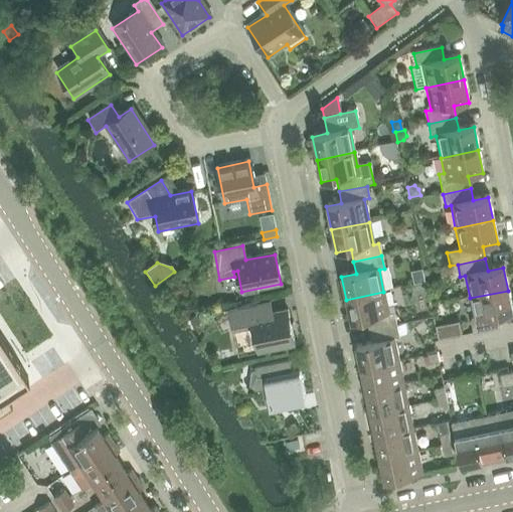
[(508,291),(470,298),(475,321),(470,322),(472,335),(500,329),(497,317),(512,314),(508,291)]
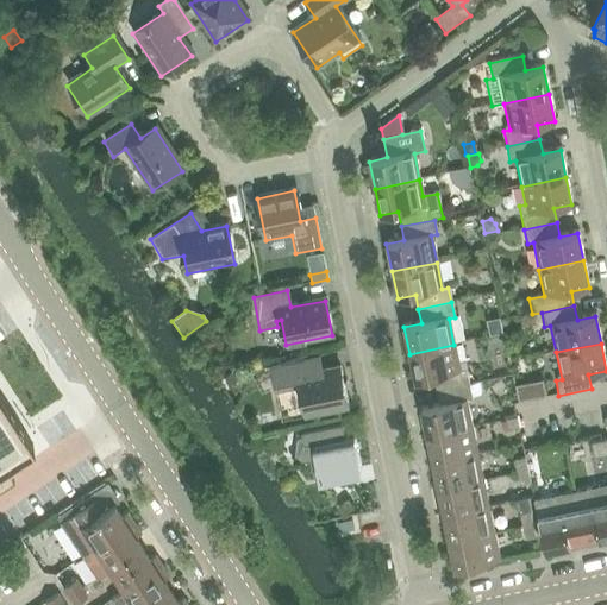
[(436,392),(468,385),(465,370),(460,371),(454,345),(410,354),(414,382),(432,378),(436,392)]
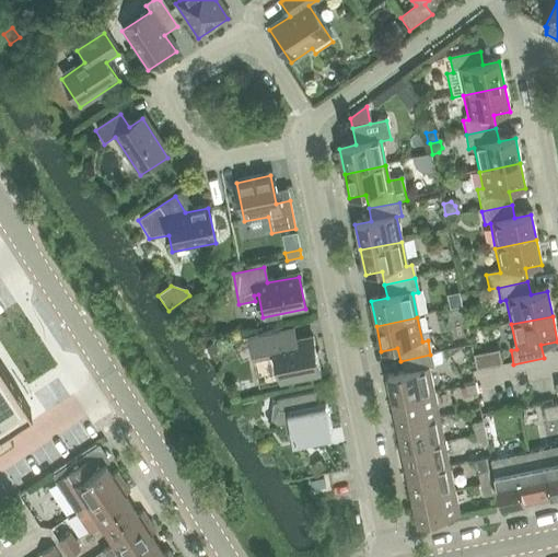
[(279,332),(248,338),(253,361),(274,357),(279,384),(320,376),(312,339),(282,346),(279,332)]
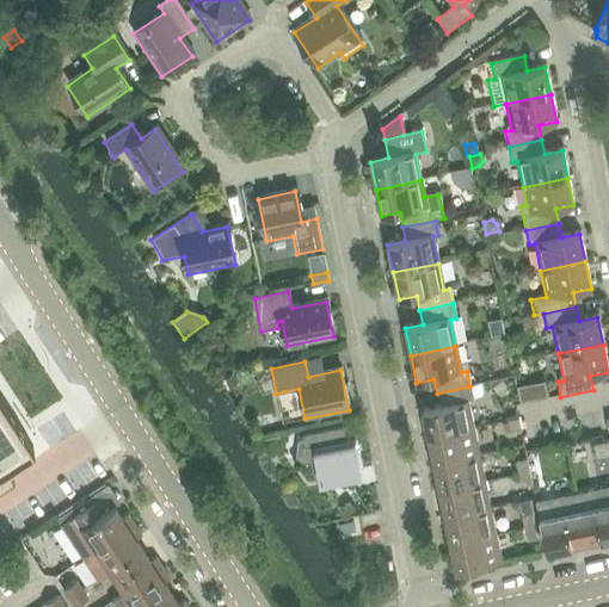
[(231,378),(220,385),(225,394),(235,386),(231,378)]
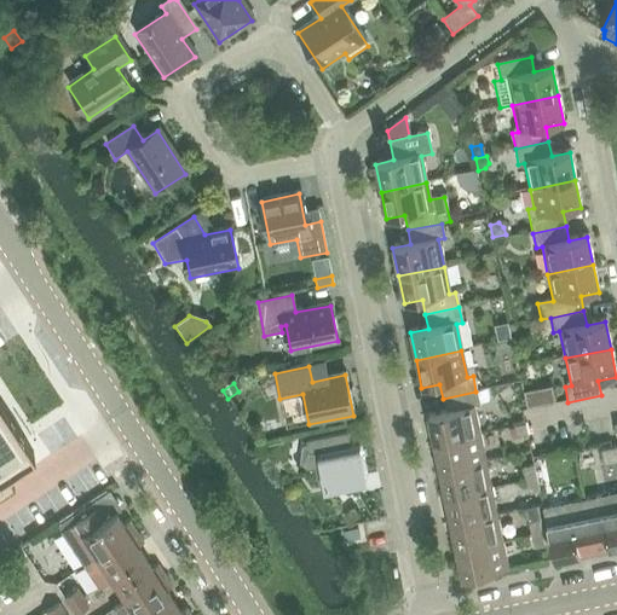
[(476,392),(443,399),(445,413),(427,417),(433,445),(479,435),(473,408),(479,407),(479,405),(477,393),(476,392)]
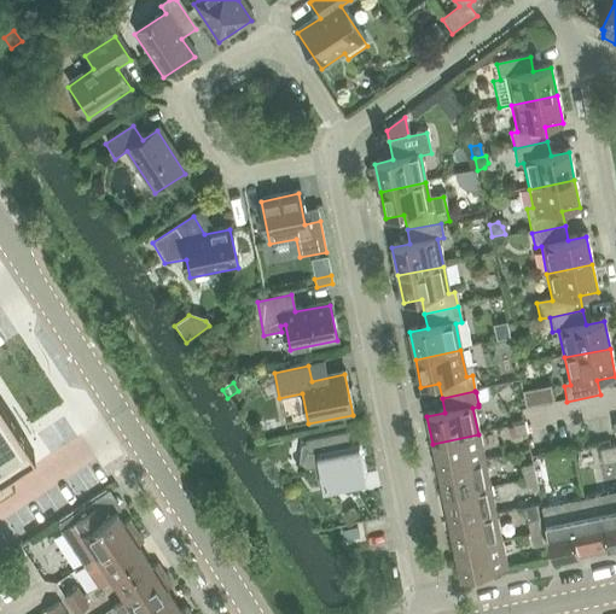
[(484,391),(476,392),(478,404),(487,403),(484,391)]
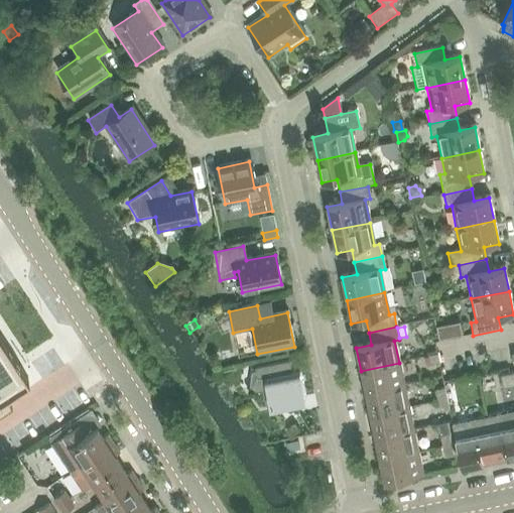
[(443,328),(435,329),(437,343),(445,341),(443,328)]
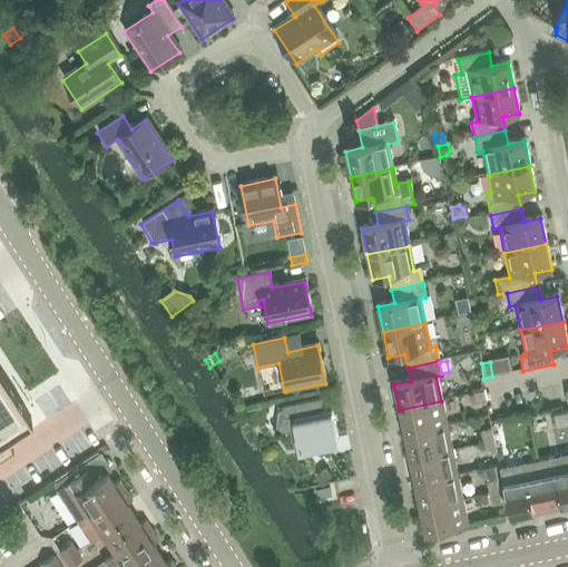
[(0,450),(10,443),(5,436),(29,420),(0,374),(0,450)]
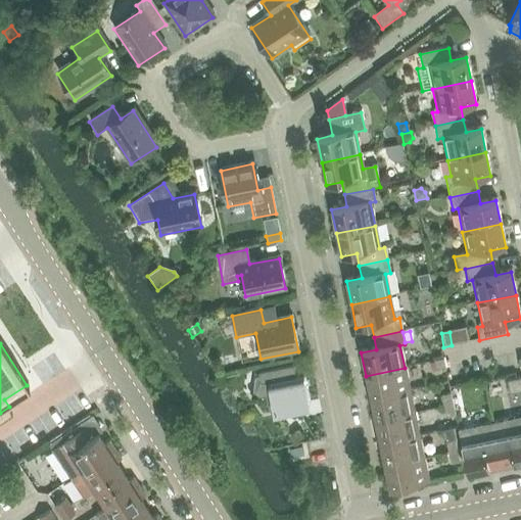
[(445,371),(442,360),(434,362),(436,373),(445,371)]
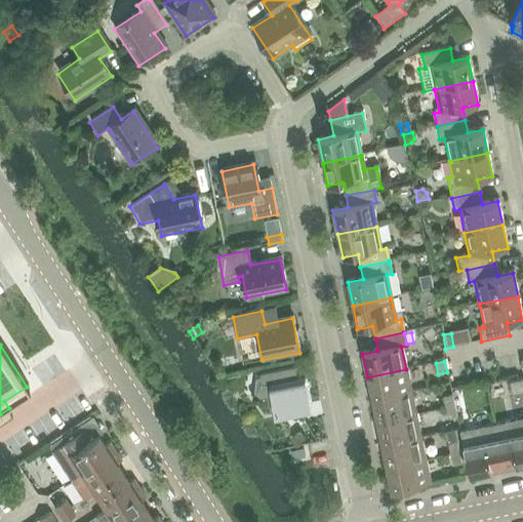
[(256,378),(254,398),(267,400),(269,412),(274,411),(274,414),(311,406),(305,378),(296,379),(294,368),(259,375),(259,378),(256,378)]
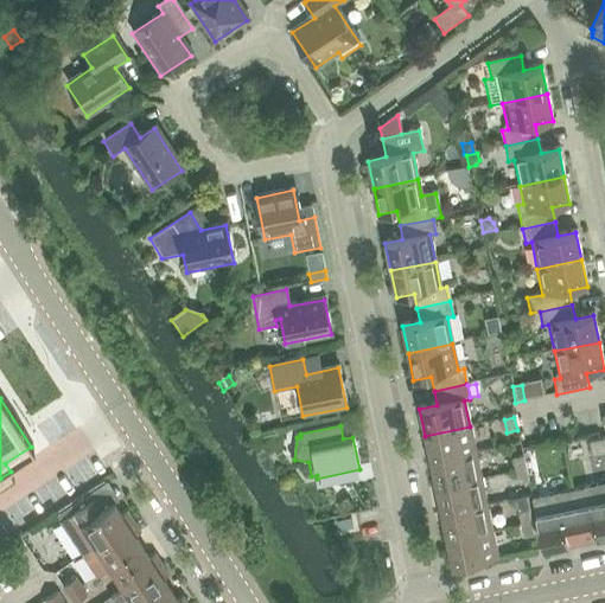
[(470,427),(425,436),(431,462),(475,453),(470,427)]
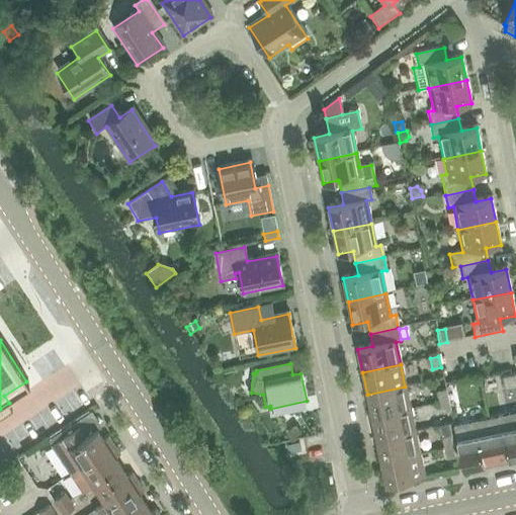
[(515,375),(513,376),(502,378),(504,392),(515,389),(515,375)]
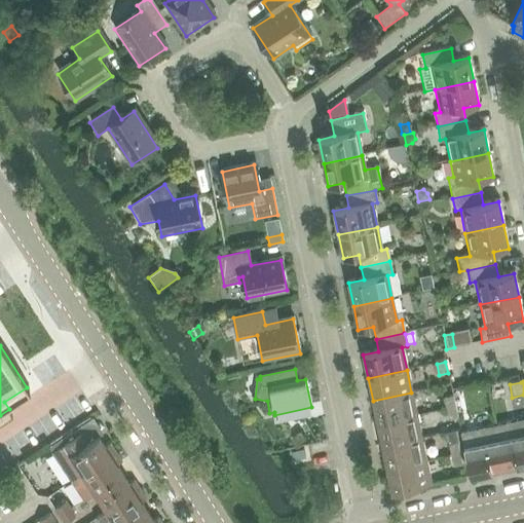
[(377,423),(416,416),(411,393),(373,401),(377,423)]
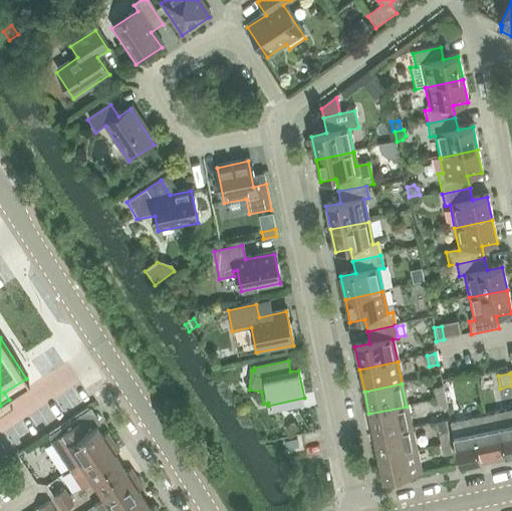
[(436,401),(445,399),(442,388),(434,390),(436,401)]
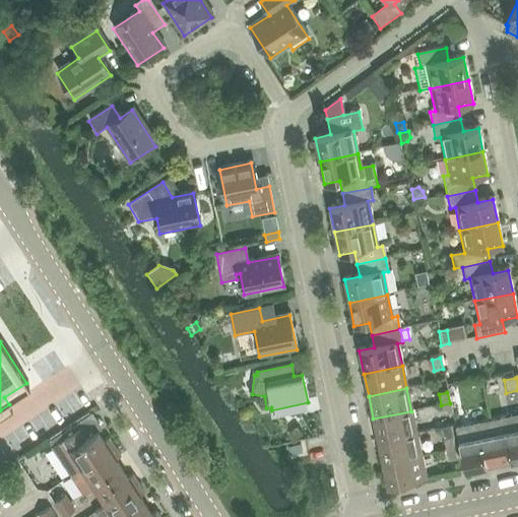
[(450,403),(441,405),(443,415),(452,413),(450,403)]
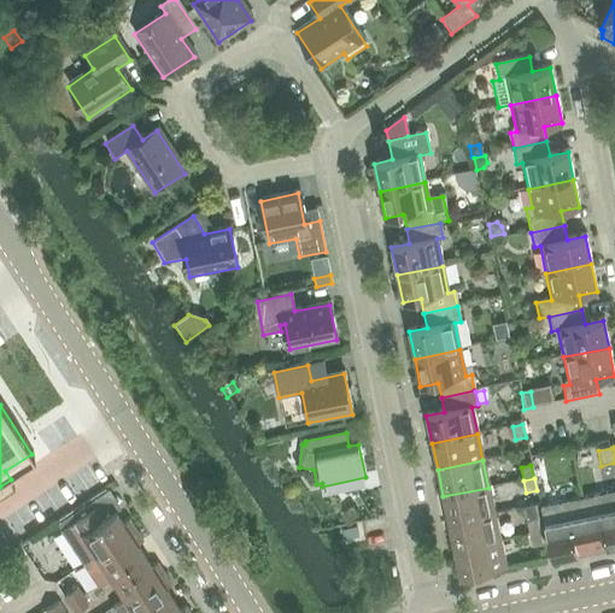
[(488,488),(443,496),(449,524),(495,514),(488,488)]
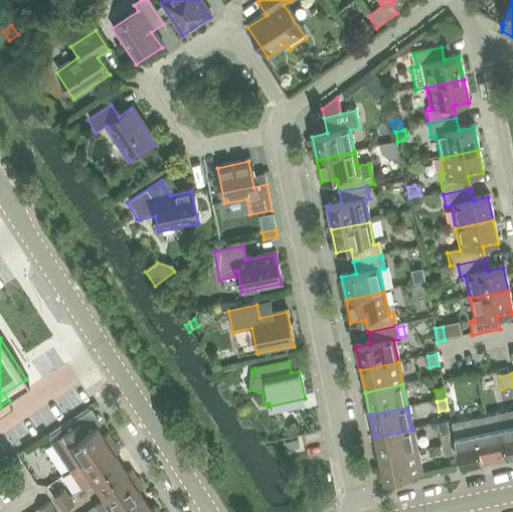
[(512,456),(512,411),(485,417),(493,460),(512,456)]
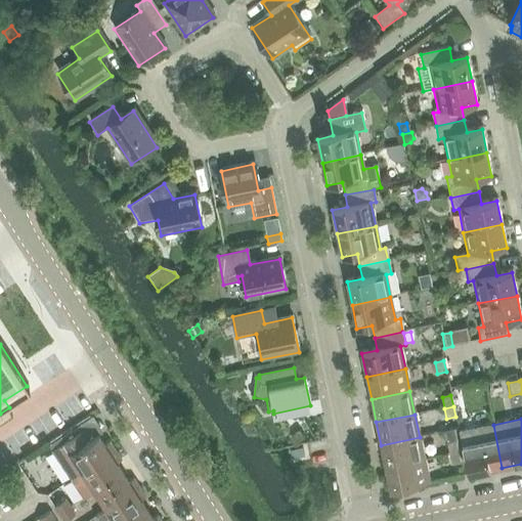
[(468,475),(502,468),(493,425),(459,432),(468,475)]
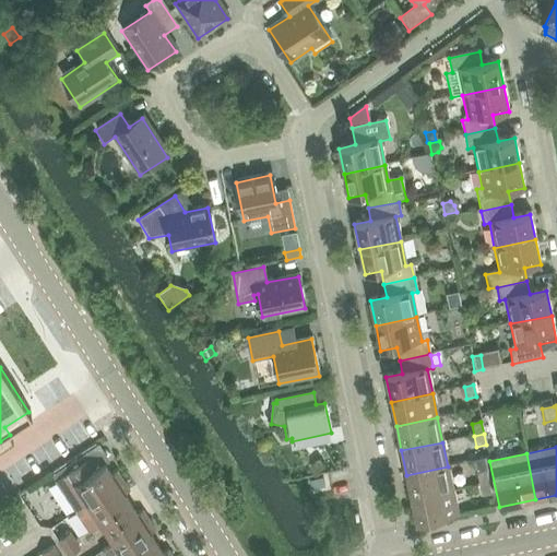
[(76,511),(85,506),(121,482),(115,472),(109,475),(103,465),(93,471),(85,461),(57,481),(76,511)]
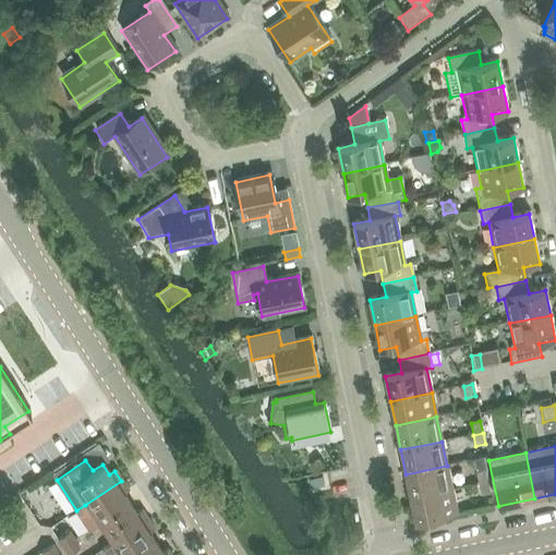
[(447,466),(406,474),(411,498),(451,490),(447,466)]
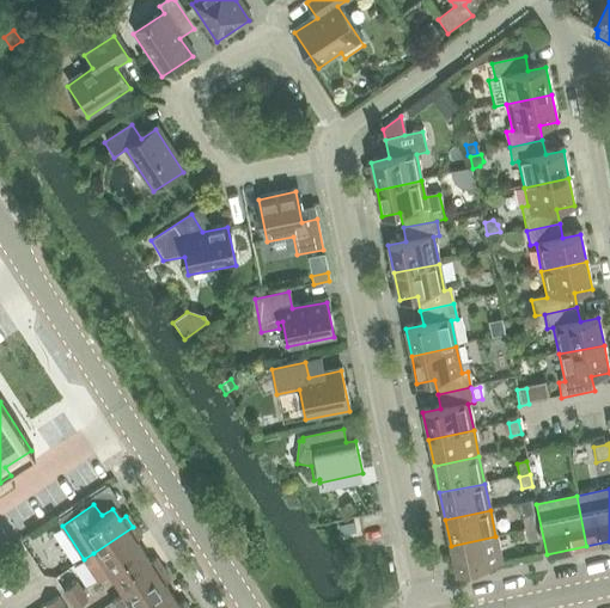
[(524,530),(535,528),(532,516),(522,519),(524,530)]
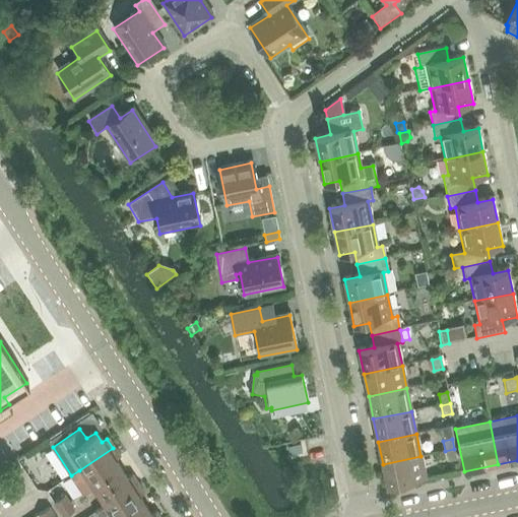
[(79,470),(71,475),(83,494),(91,489),(120,470),(114,461),(119,458),(113,448),(79,470)]
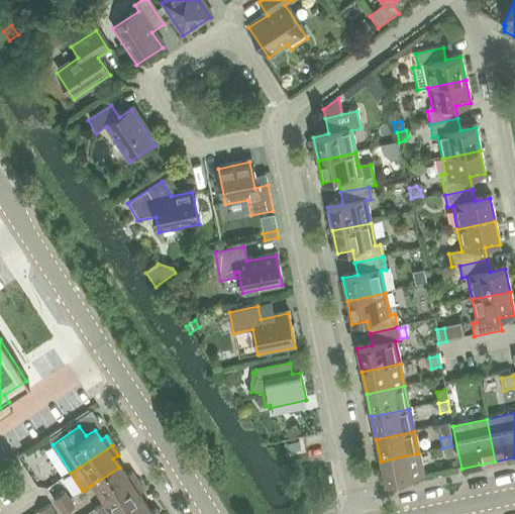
[(451,446),(442,448),(444,459),(453,457),(451,446)]
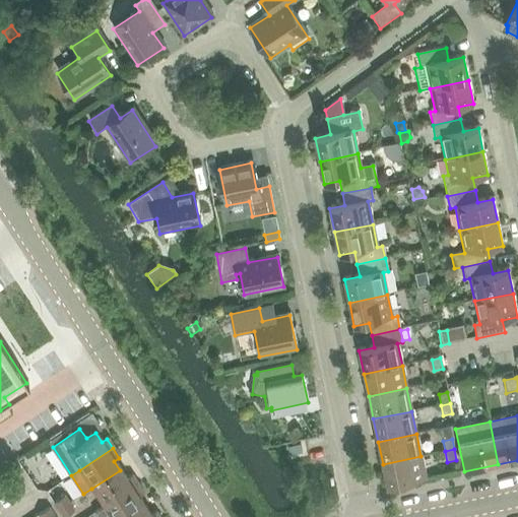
[(426,479),(421,456),(383,464),(388,488),(426,479)]
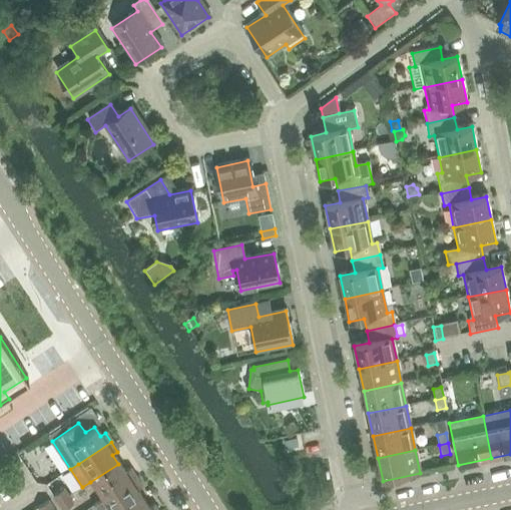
[(118,464),(90,482),(102,500),(135,479),(129,469),(124,473),(118,464)]
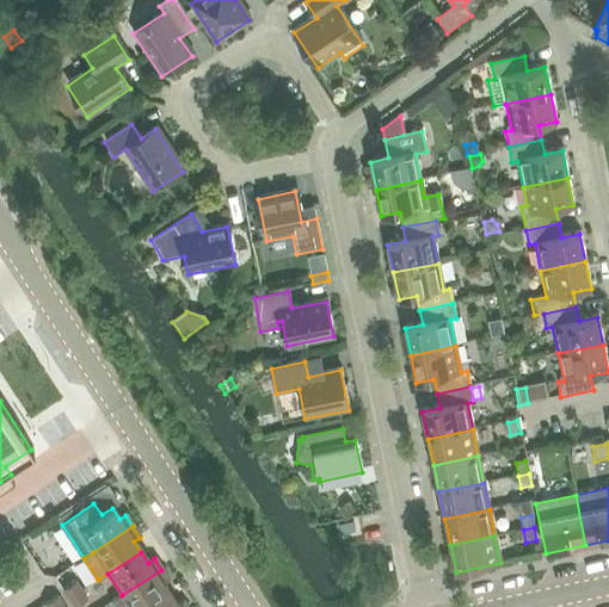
[(161,570),(122,595),(112,601),(116,606),(151,606),(168,595),(162,584),(168,581),(161,570)]
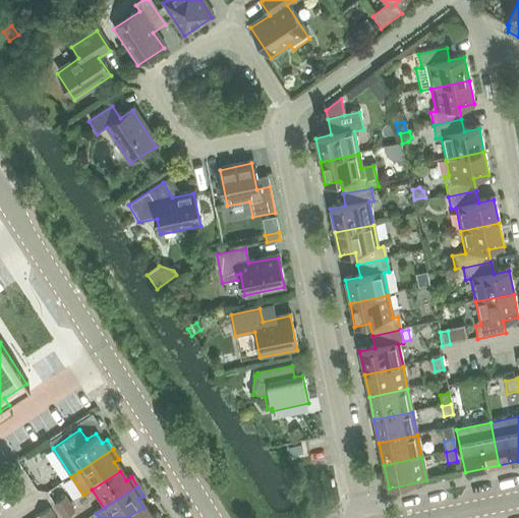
[(57,513),(68,506),(63,498),(52,505),(57,513)]
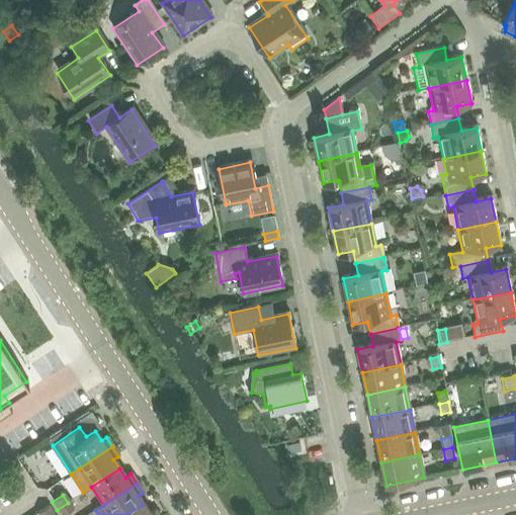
[(68,503),(57,510),(60,514),(67,514),(73,510),(68,503)]
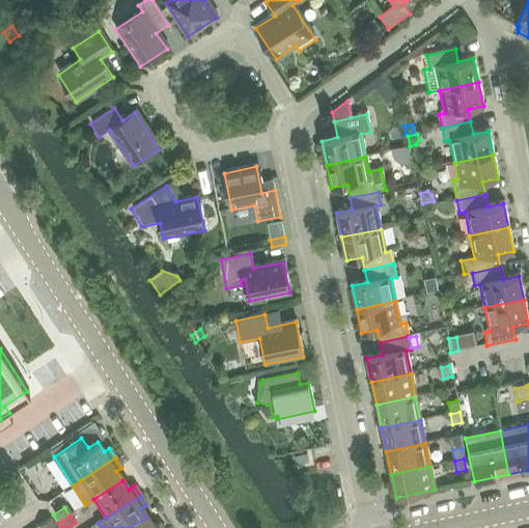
[(161,527),(158,523),(152,527),(146,518),(131,527),(161,527)]
